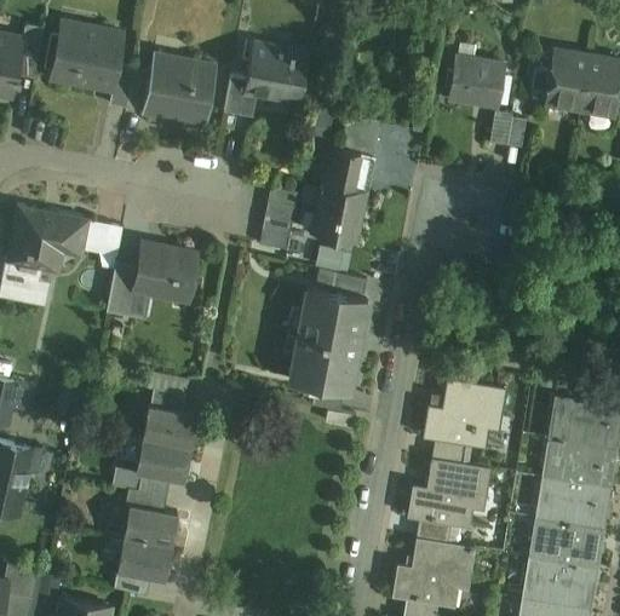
[(124,35),(98,30),(97,38),(61,30),(62,23),(61,23),(50,79),(91,87),(91,85),(112,88),(112,91),(113,91),(118,65),(124,35)]
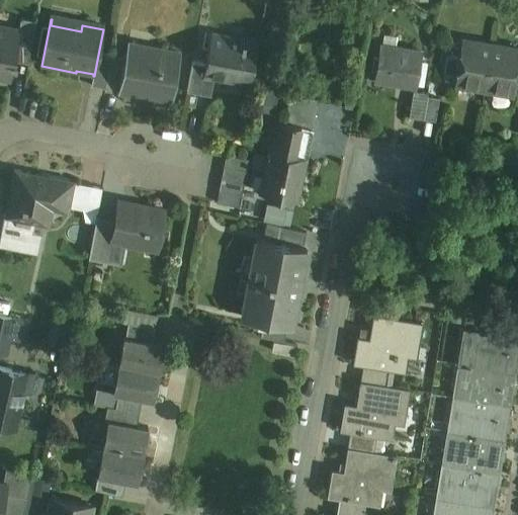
[(36,24),(21,21),(19,33),(20,33),(14,64),(28,66),(36,24)]
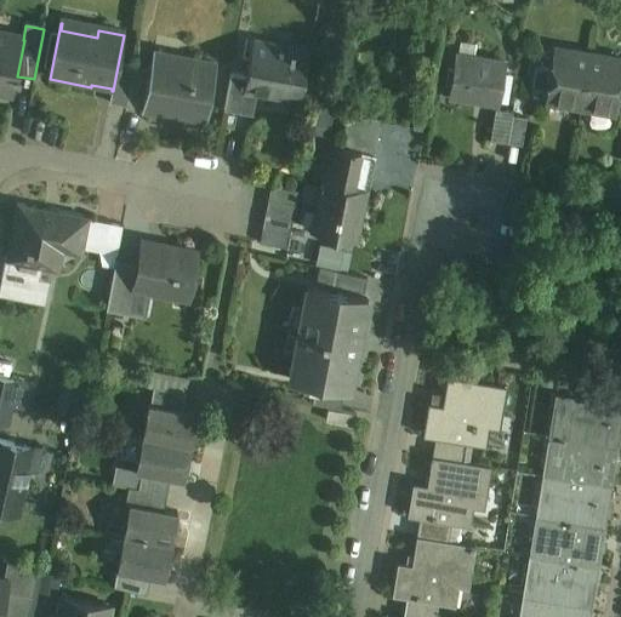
[(23,40),(0,35),(0,95),(13,97),(17,76),(24,40),(23,40)]
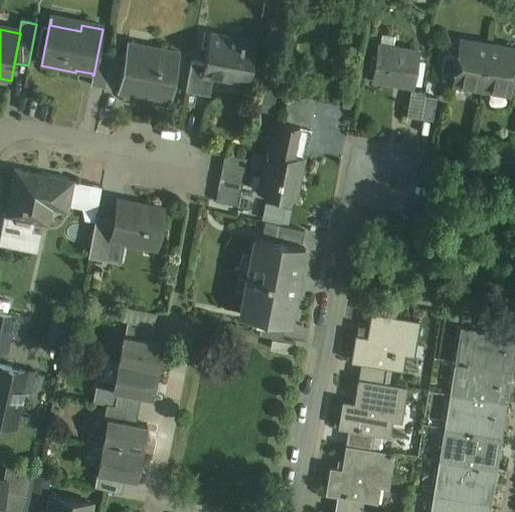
[(237,42),(210,37),(204,67),(202,76),(213,78),(248,86),(255,46),(244,43),(238,41),(237,42)]
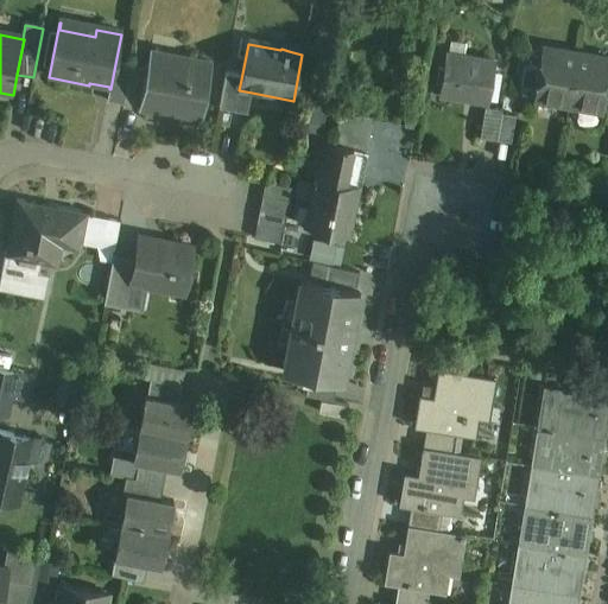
[(577,56),(544,51),(536,102),(569,108),(577,56)]
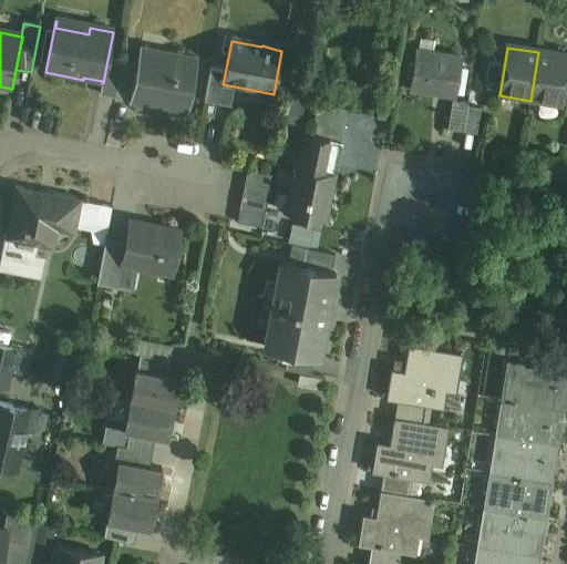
[(197,61),(140,51),(137,67),(130,103),(154,108),(154,105),(169,109),(169,111),(187,114),(197,61)]
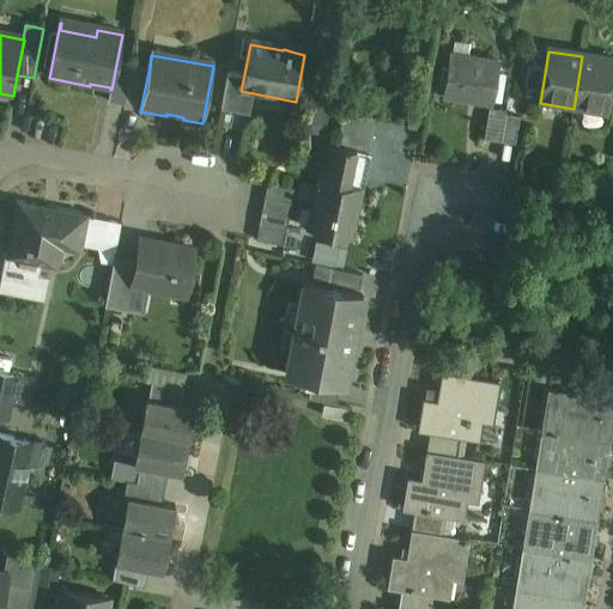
[(498,65),(450,56),(444,97),(492,105),(498,65)]
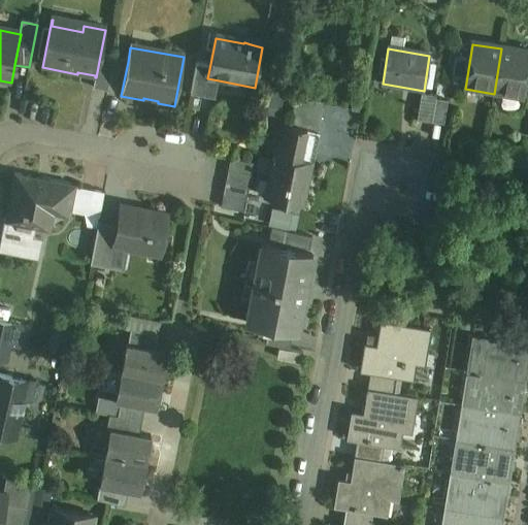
[(527,65),(527,53),(501,48),(494,94),(523,98),(527,65)]
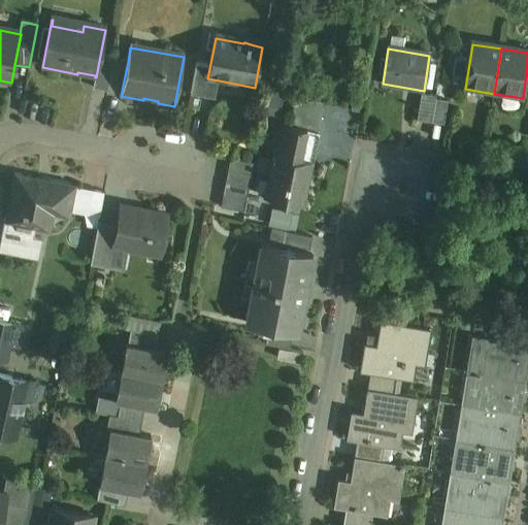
[(113,59),(100,56),(96,77),(93,91),(107,93),(113,59)]
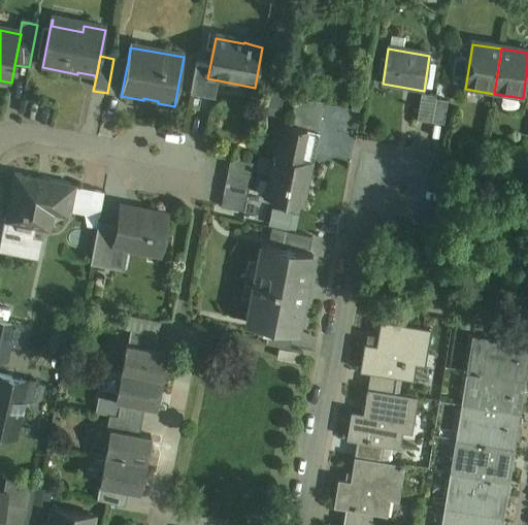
[(128,62),(113,59),(107,93),(121,96),(128,62)]
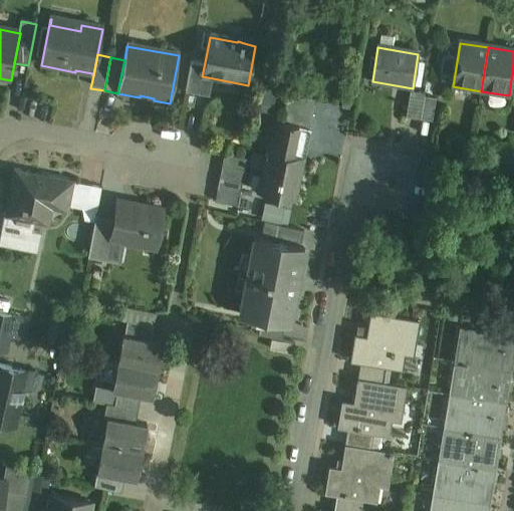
[(213,78),(202,76),(204,67),(191,64),(186,93),(209,98),(213,78)]
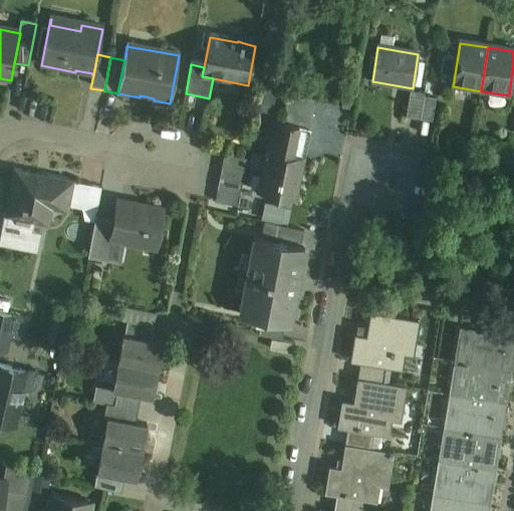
[(425,95),(411,92),(406,119),(421,121),(424,98),(425,95)]
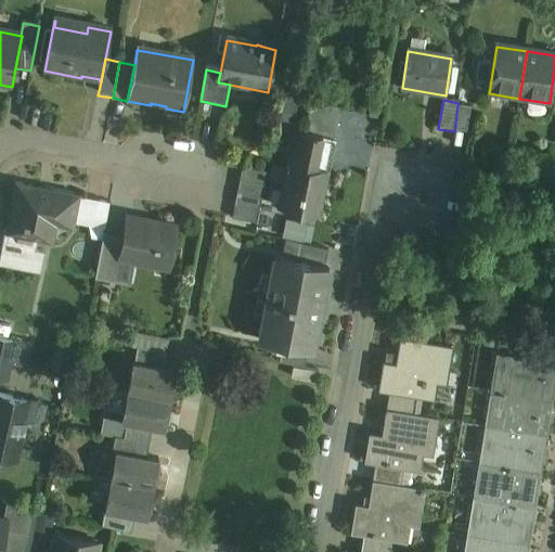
[(340,110),(311,104),(306,133),(322,138),(322,139),(334,141),(340,110)]
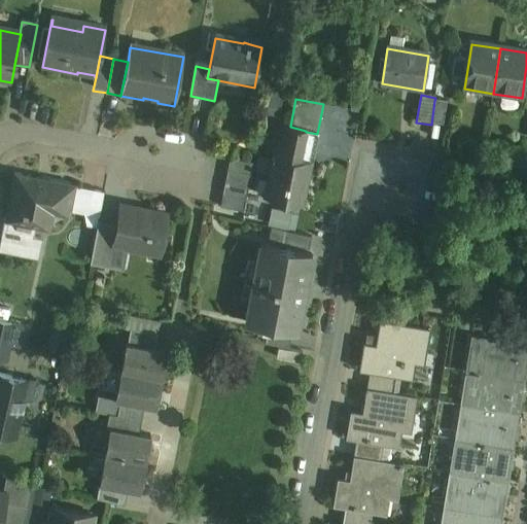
[(447,103),(434,101),(431,125),(443,127),(447,103)]
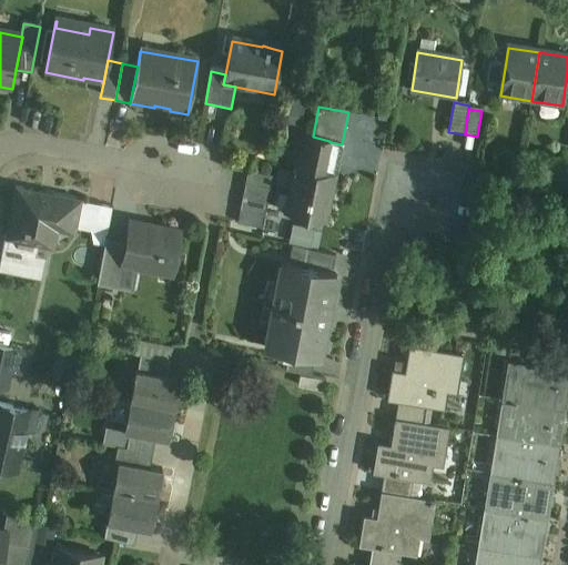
[(313,137),(303,134),(286,214),(325,223),(335,177),(323,173),(330,142),(330,141),(313,137)]
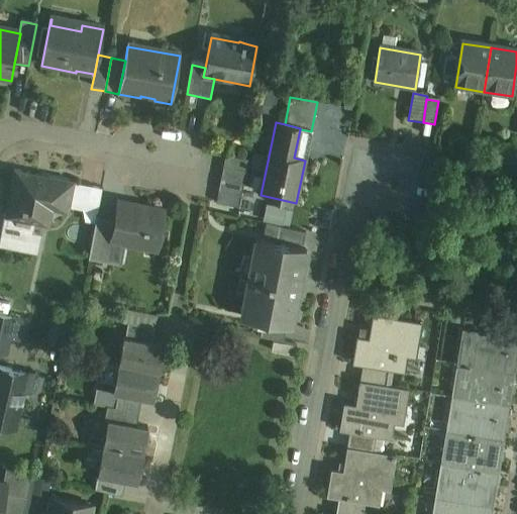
[(248,162),(225,158),(223,170),(245,174),(248,162)]
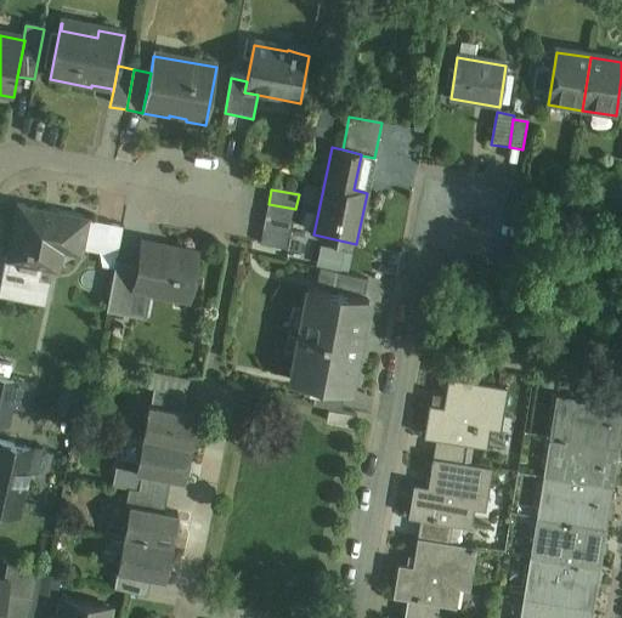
[(295,209),(269,204),(266,219),(293,224),(295,209)]
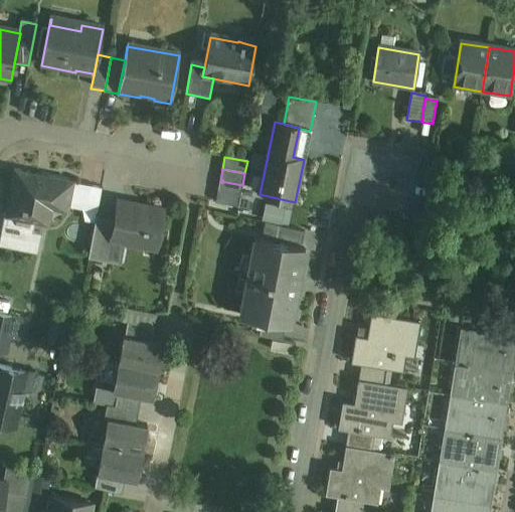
[(48,181),(16,175),(8,216),(8,217),(35,223),(44,225),(49,200),(66,203),(64,212),(66,212),(71,185),(48,180),(48,181)]
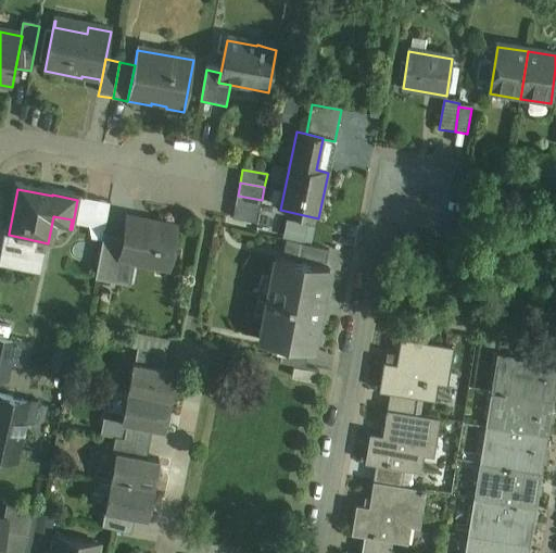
[(262,200),(238,196),(235,208),(260,213),(262,200)]
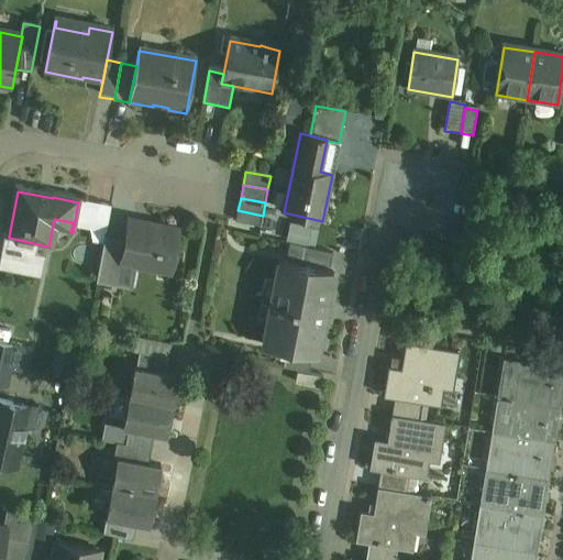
[(263,216),(238,210),(235,223),(261,229),(263,216)]
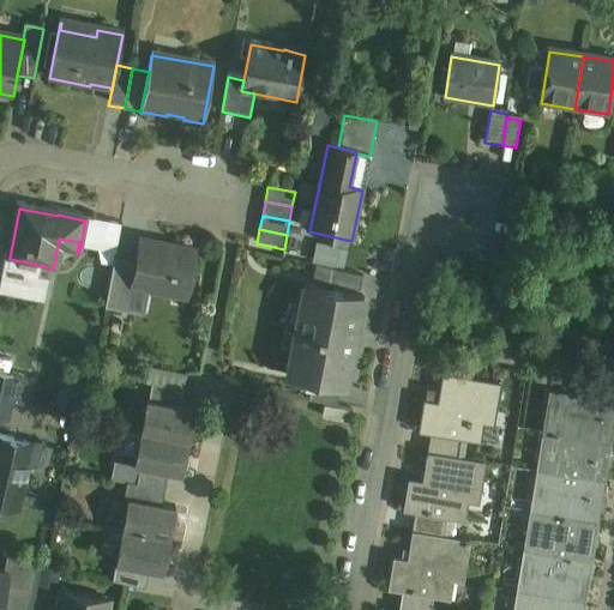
[(194,249),(143,240),(138,261),(133,284),(136,285),(186,295),(194,249)]
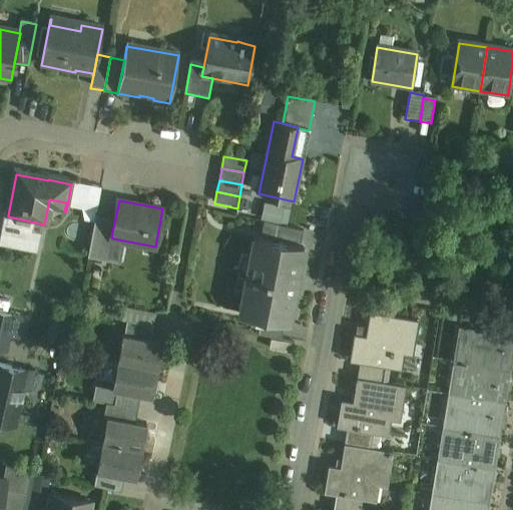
[(288,224),(292,210),(270,204),(266,217),(288,224)]
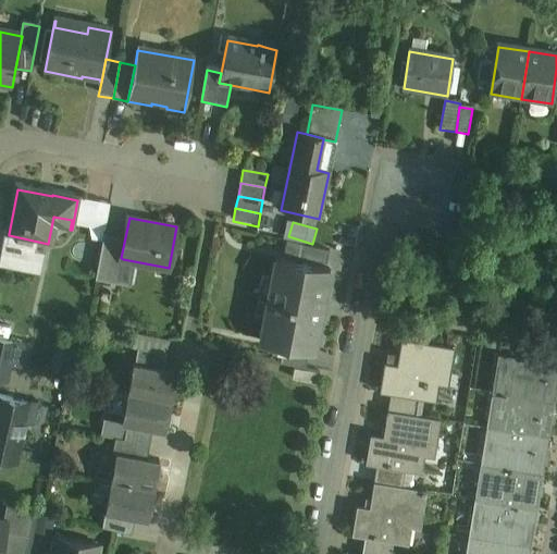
[(38,242),(9,235),(9,234),(5,234),(0,262),(0,266),(41,275),(46,256),(36,255),(38,242)]
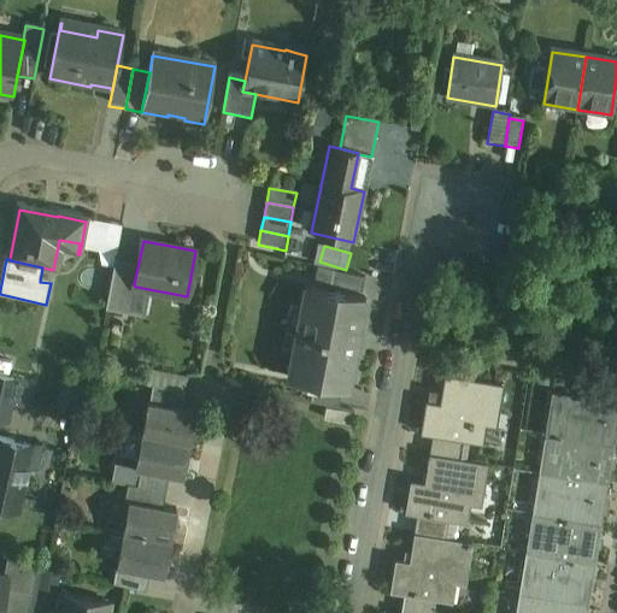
[(139,263),(116,261),(106,312),(130,316),(136,287),(134,286),(139,263)]
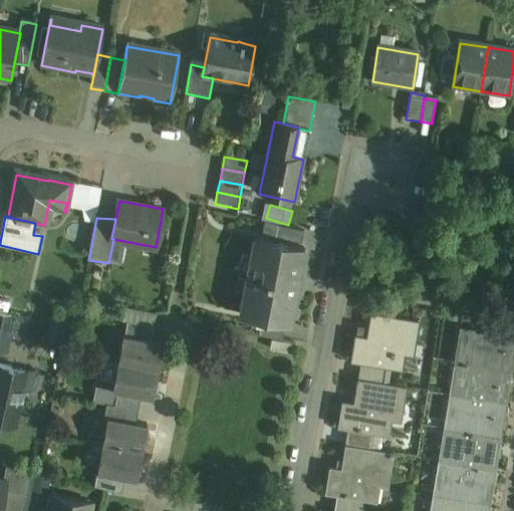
[(304,233),(277,227),(275,239),(301,245),(304,233)]
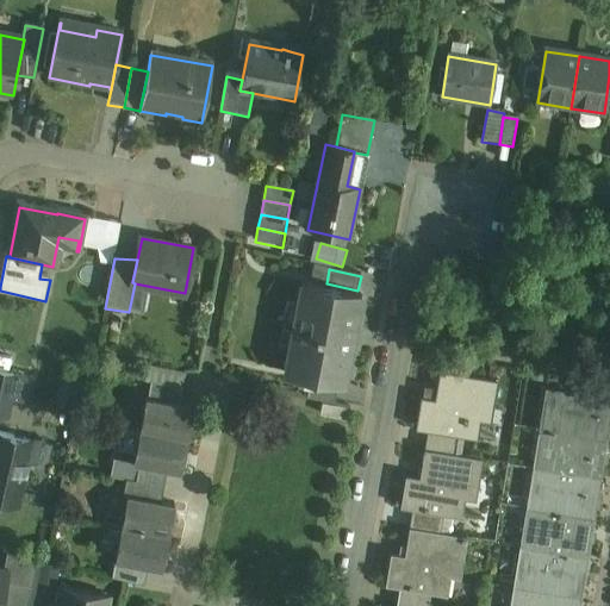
[(361,297),(302,286),(285,373),(344,385),(352,347),(350,347),(353,335),(354,335),(361,297)]
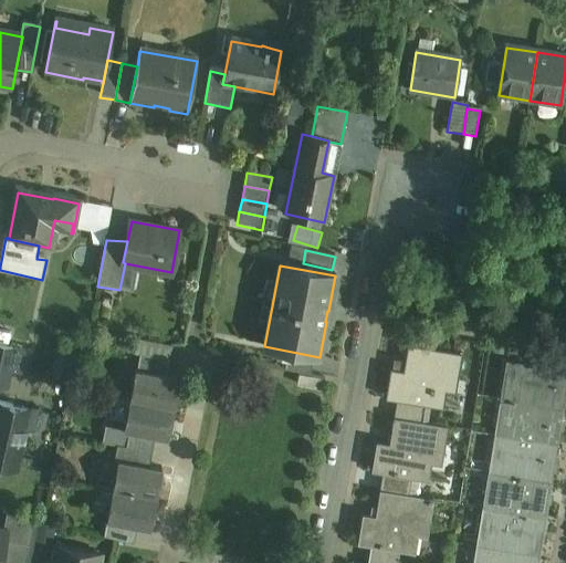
[(171,357),(174,346),(144,340),(142,352),(171,357)]
